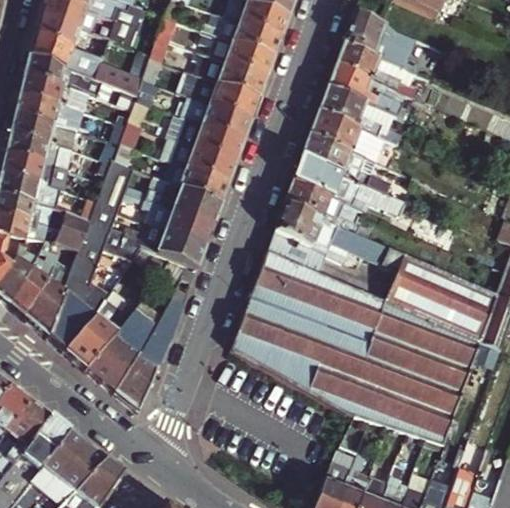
[(41,0),(38,15),(77,28),(83,9),(57,0),(41,0)]
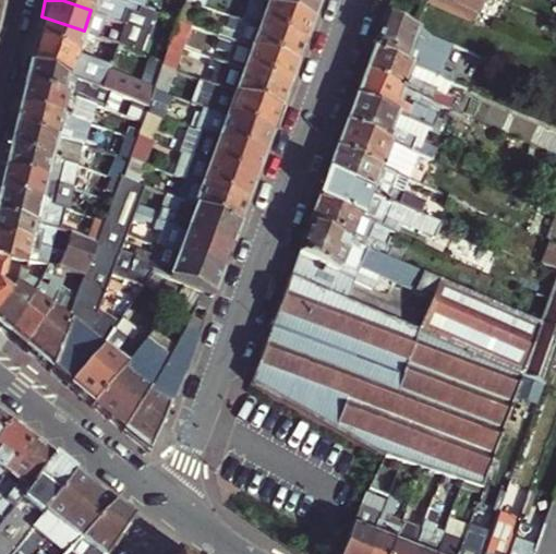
[(62,0),(91,10),(121,21),(128,0),(62,0)]
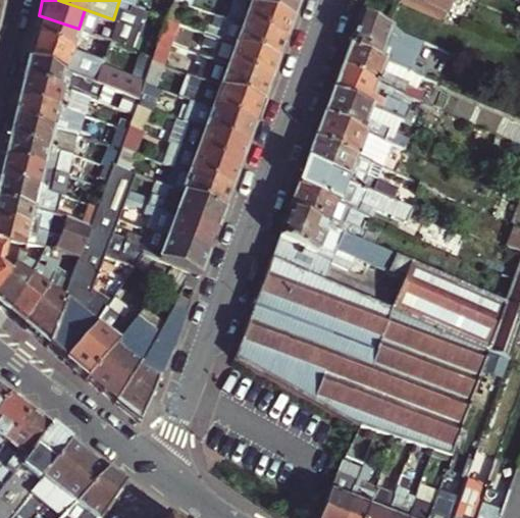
[(168,19),(179,23),(187,3),(178,0),(175,0),(169,17),(168,19)]
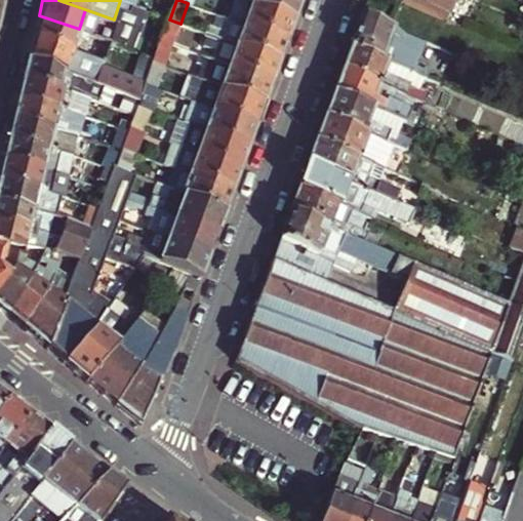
[(288,39),(295,17),(246,0),(229,0),(229,1),(234,3),(231,12),(225,10),(224,15),(229,16),(288,39)]
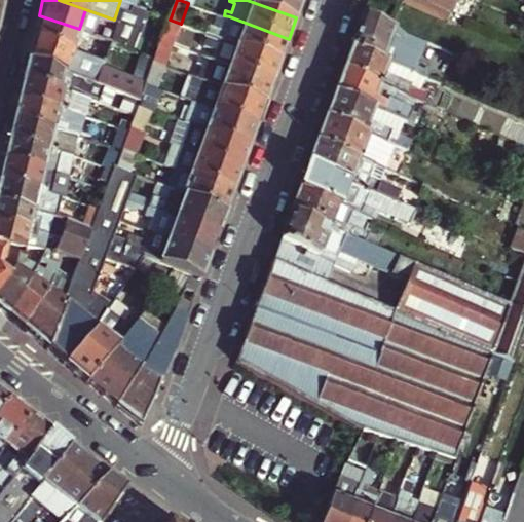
[(247,0),(296,17),(302,0),(247,0)]
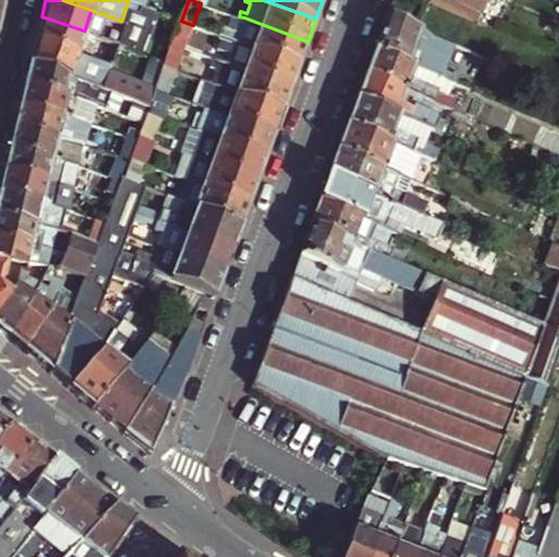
[(432,0),(477,19),(485,0),(432,0)]
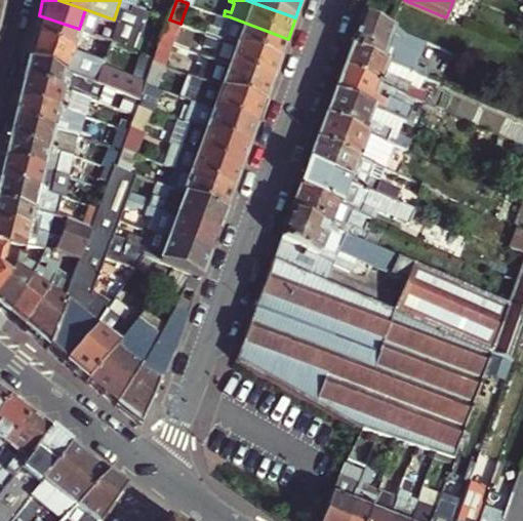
[(213,28),(224,32),(229,16),(224,15),(218,13),(213,28)]
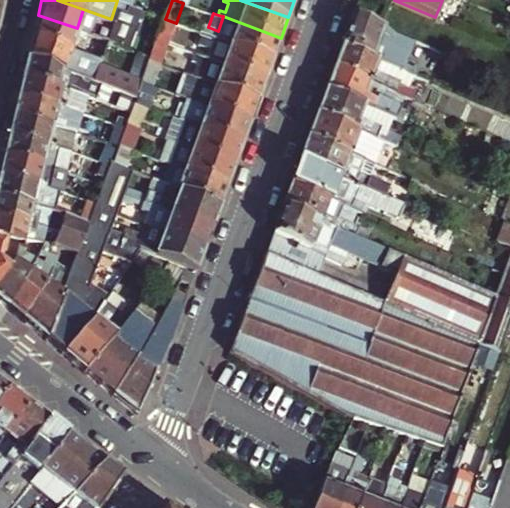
[(405,55),(392,49),(398,33),(353,14),(343,43),(384,60),(404,69),(407,70),(410,64),(403,61),(405,55)]
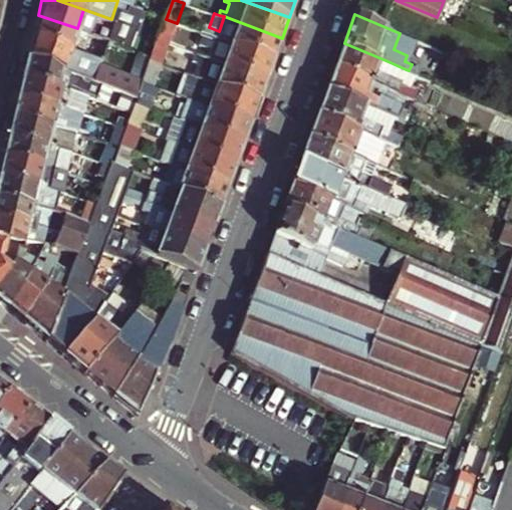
[(33,35),(72,48),(78,28),(77,28),(38,15),(33,35)]
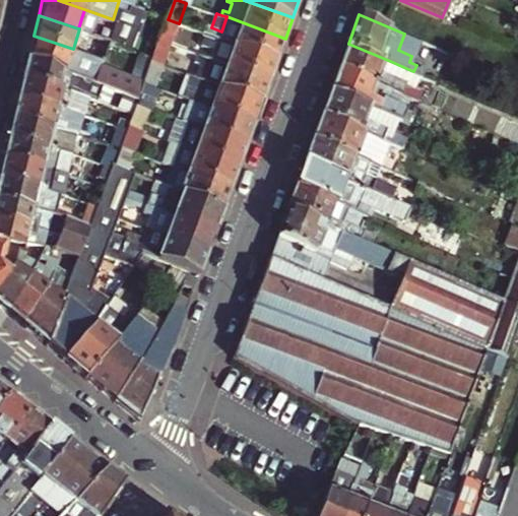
[(277,59),(285,39),(227,16),(221,31),(211,27),(208,34),(219,38),(277,59)]
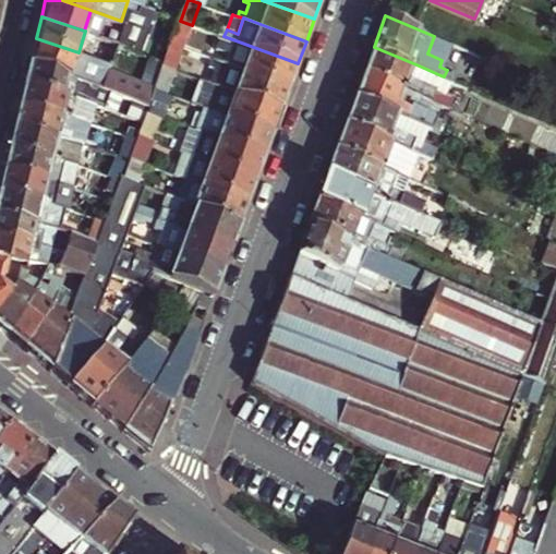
[(172,43),(183,47),(192,25),(180,21),(172,43)]
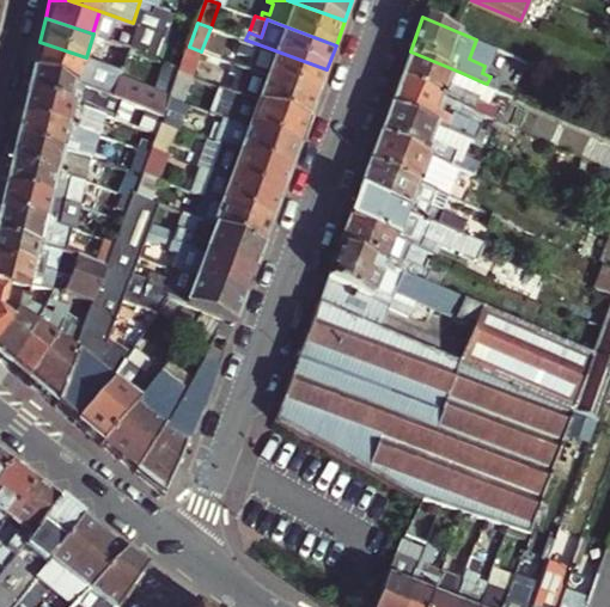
[(243,67),(249,68),(258,44),(245,40),(243,40),(233,63),(243,67)]
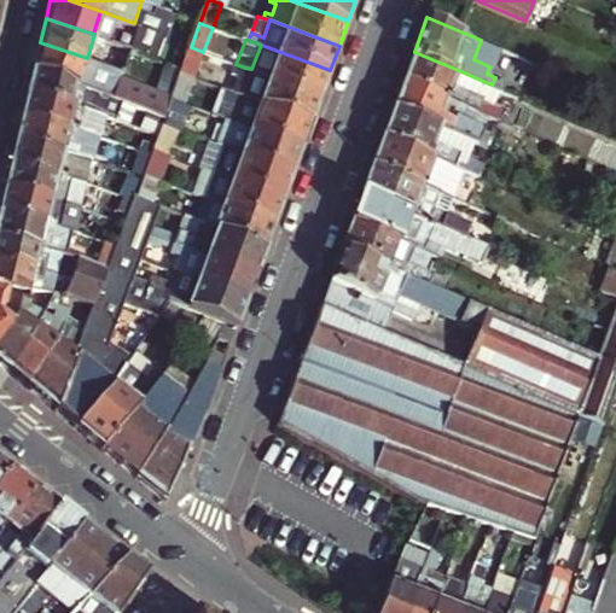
[(474,59),(489,66),(498,47),(481,40),(474,59)]
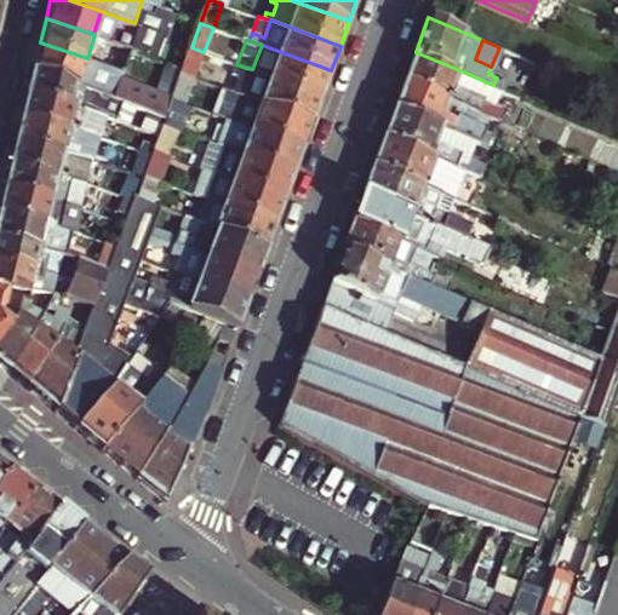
[(121,76),(124,70),(109,65),(87,58),(40,42),(34,68),(79,82),(115,96),(121,76)]
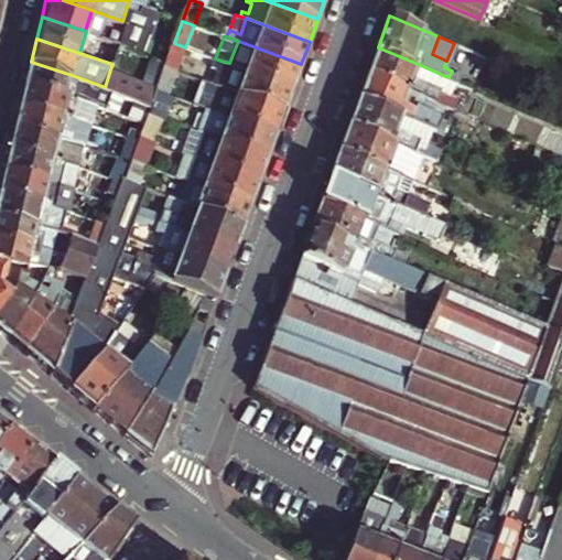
[(99,60),(112,64),(120,44),(107,39),(99,60)]
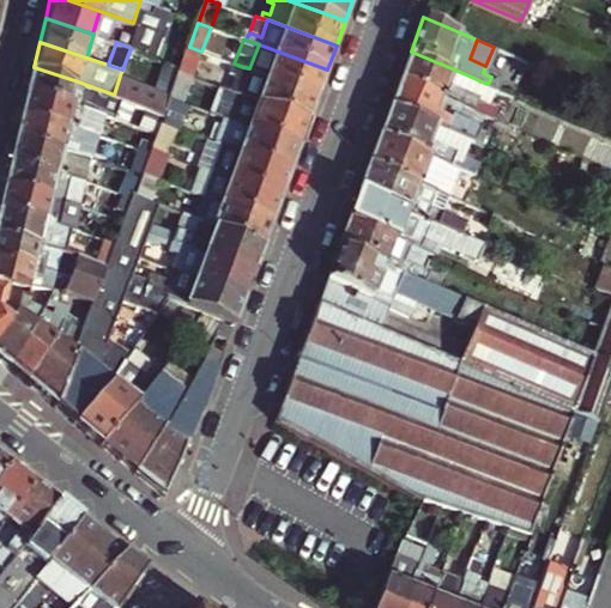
[(319,95),(327,70),(259,44),(249,68),(319,95)]
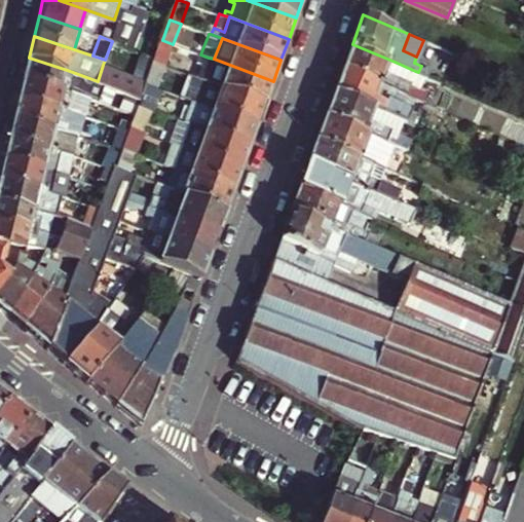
[(154,62),(165,66),(173,44),(162,40),(156,57),(154,62)]
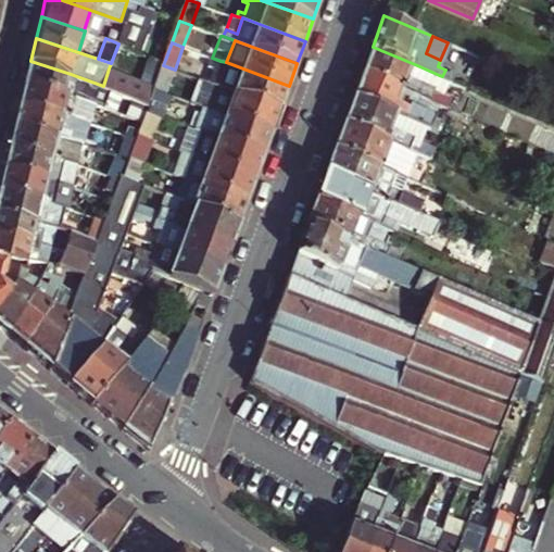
[(413,76),(417,65),(373,47),(364,70),(420,93),(429,98),(435,85),(413,76)]
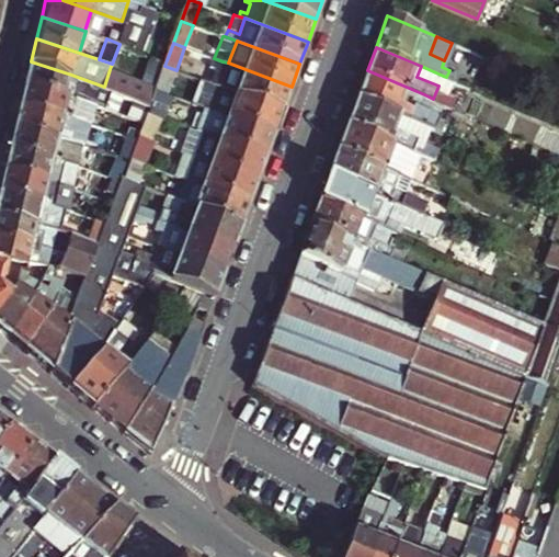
[(25,84),(65,93),(71,75),(31,61),(25,84)]
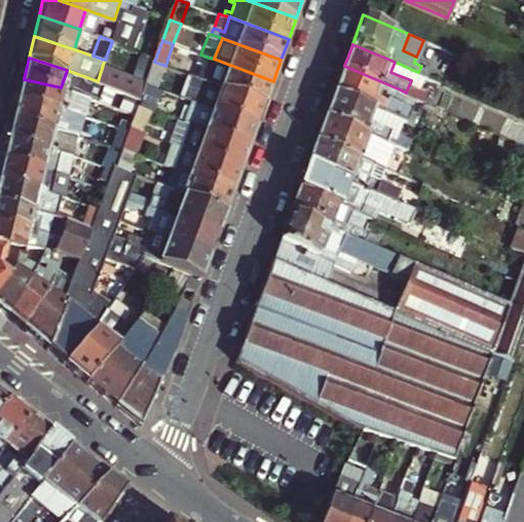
[(203,73),(208,75),(214,59),(209,58),(203,73)]
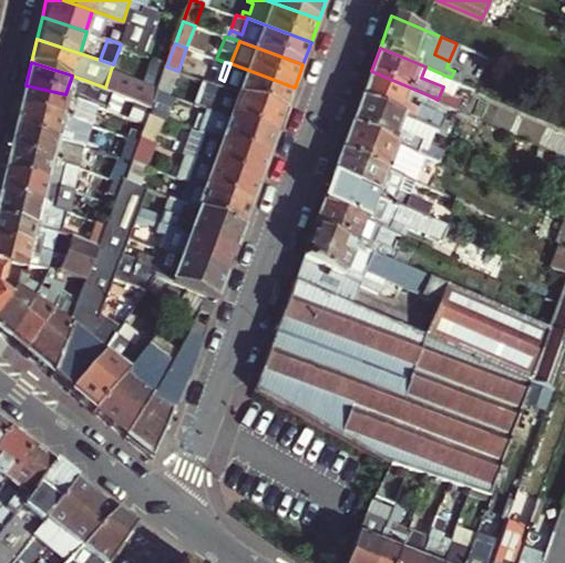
[(286,110),(295,88),(230,63),(224,81),(219,79),(217,84),(286,110)]
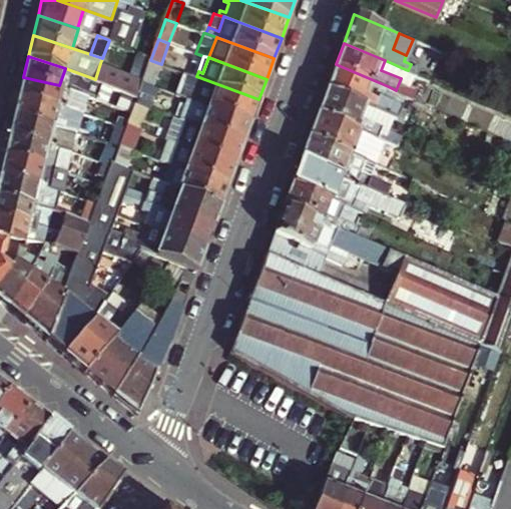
[(143,81),(153,84),(161,64),(150,60),(143,79),(143,81)]
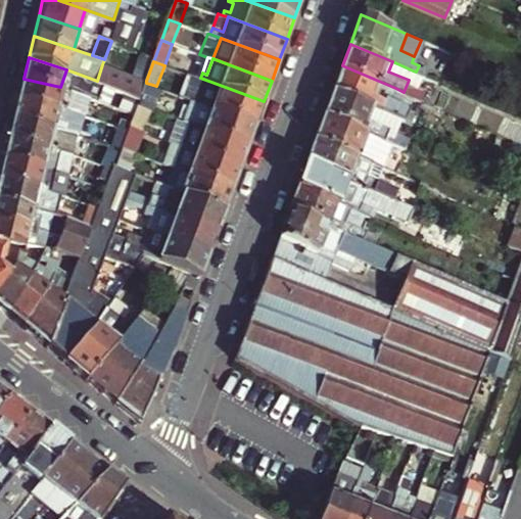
[(388,72),(409,80),(413,71),(392,61),(388,72)]
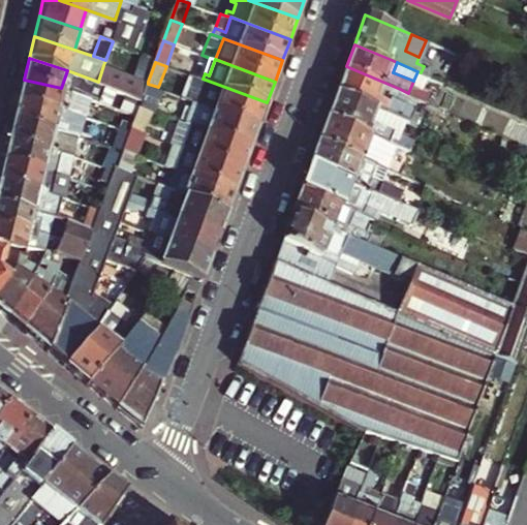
[(421,72),(439,80),(443,71),(425,63),(424,66),(421,72)]
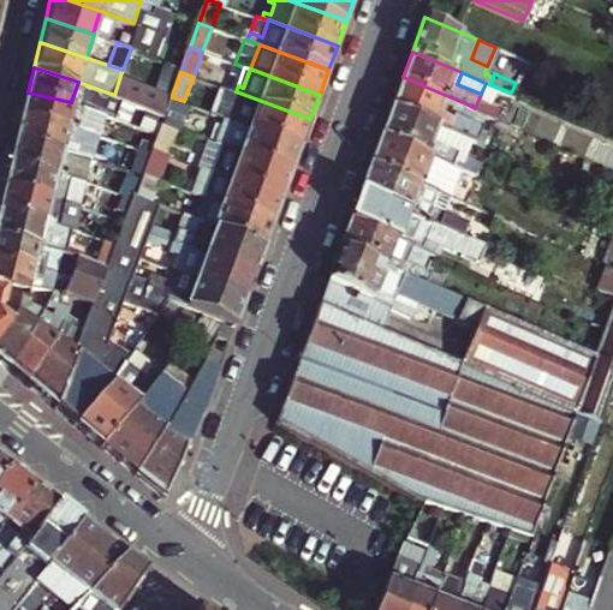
[(172,97),(172,95),(120,76),(114,95),(165,114),(172,97)]
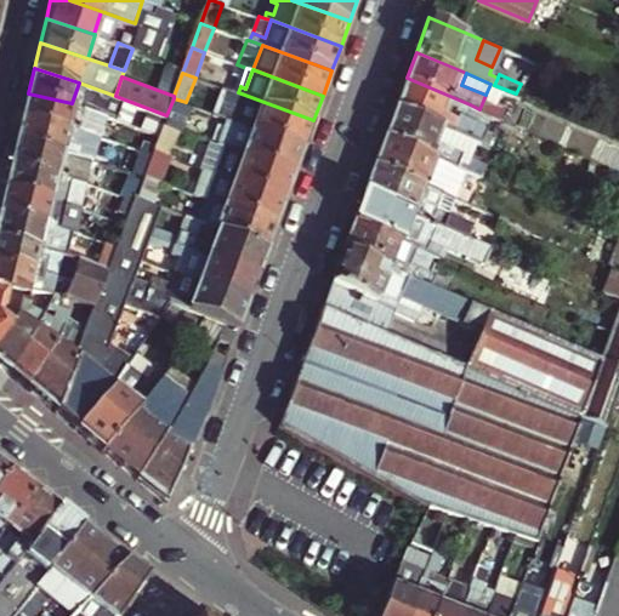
[(488,127),(464,118),(470,104),(407,78),(396,106),(471,137),(492,147),(497,133),(487,129),(488,127)]
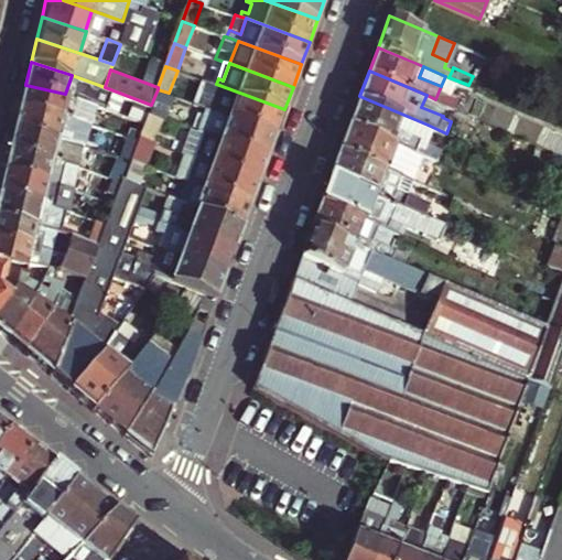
[(277,132),(284,109),(216,84),(213,93),(218,95),(213,109),(277,132)]
